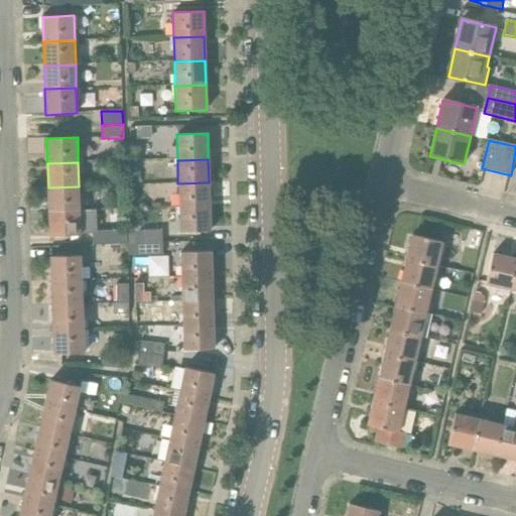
[(178,208),(210,207),(209,182),(177,183),(178,208)]
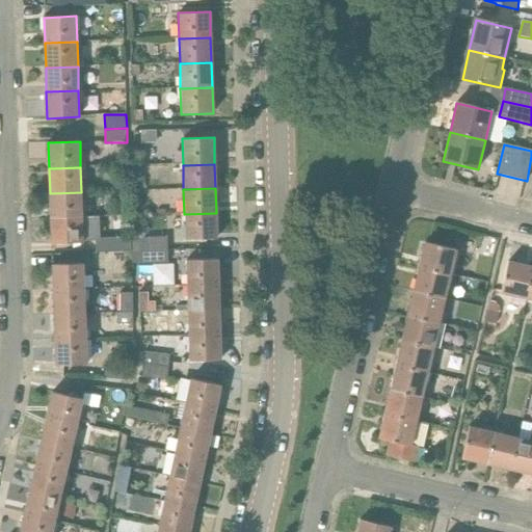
[(51,218),(82,217),(81,192),(50,193),(51,218)]
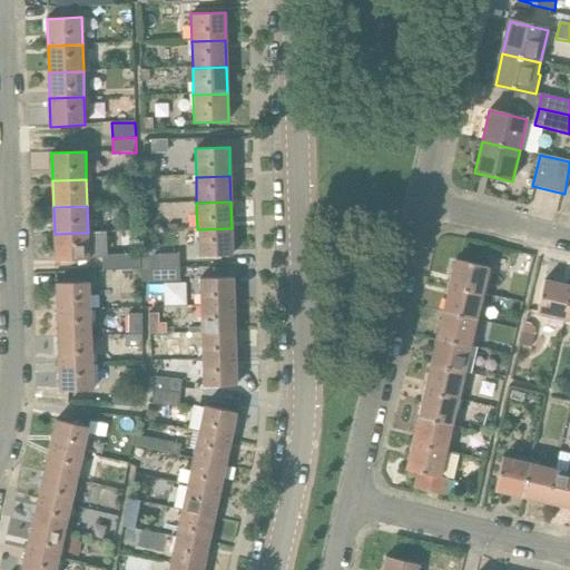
[(197,229),(198,257),(233,256),(232,228),(197,229)]
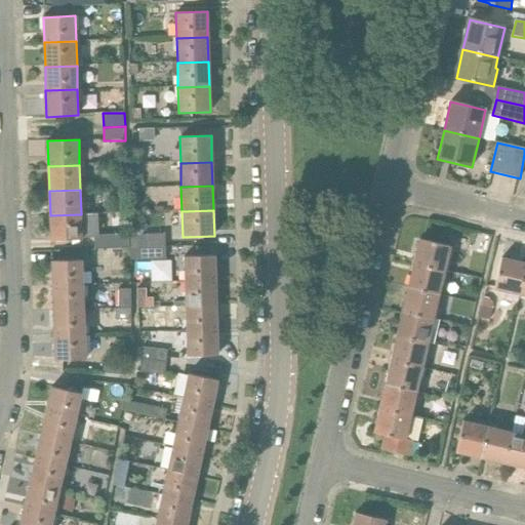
[(129,234),(101,235),(99,214),(81,214),(50,215),(51,241),(94,239),(94,250),(129,249),(129,234)]
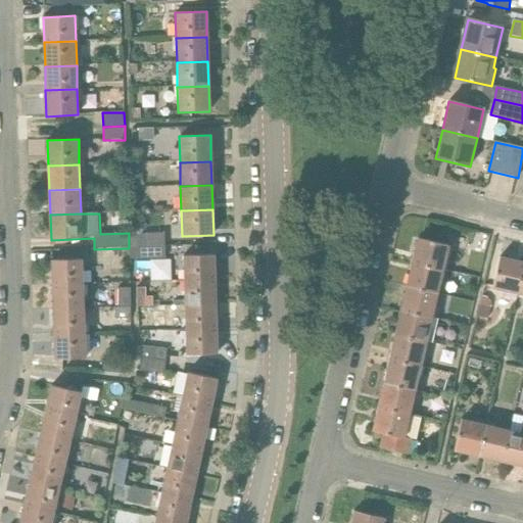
[(137,247),(165,246),(164,233),(136,234),(137,247)]
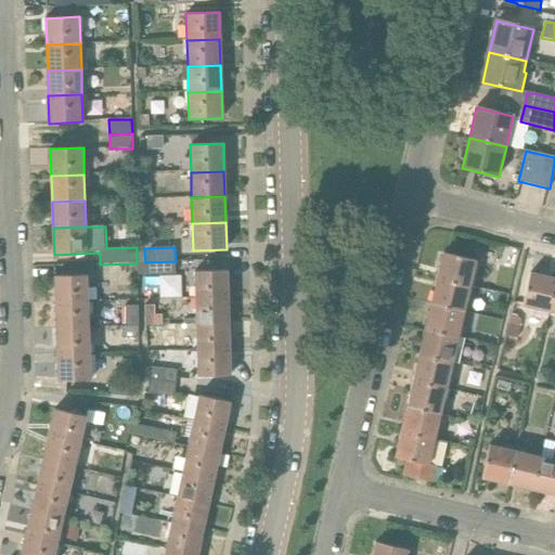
[(437,280),(469,287),(476,260),(443,253),(437,280)]
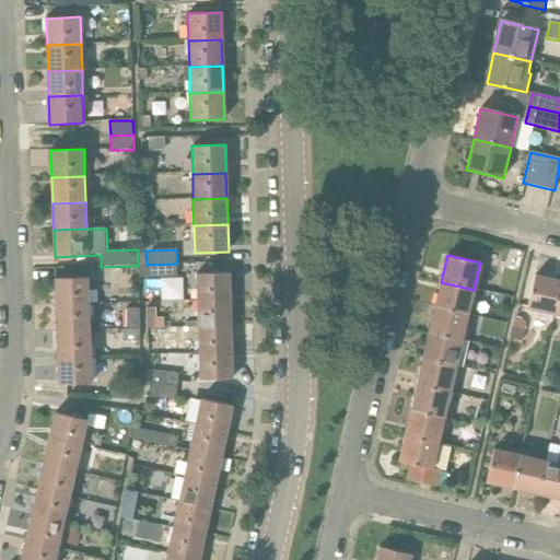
[(147,279),(177,278),(177,264),(147,265),(147,279)]
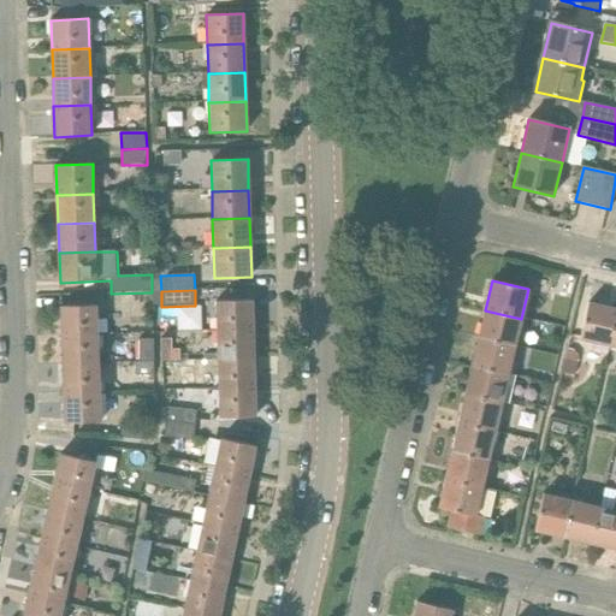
[(215,332),(253,331),(252,300),(215,301),(215,332)]
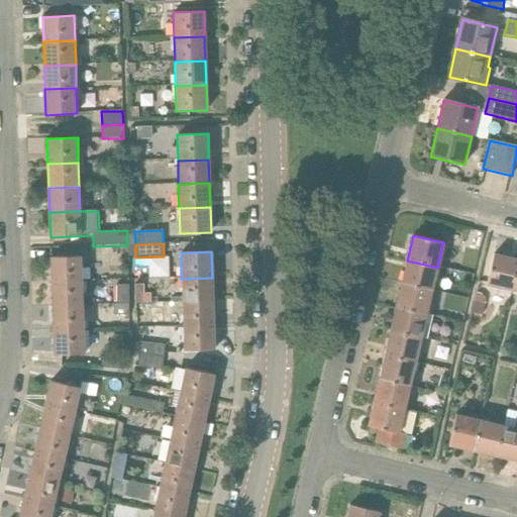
[(487,286),(511,292),(516,266),(516,260),(494,254),(487,286)]
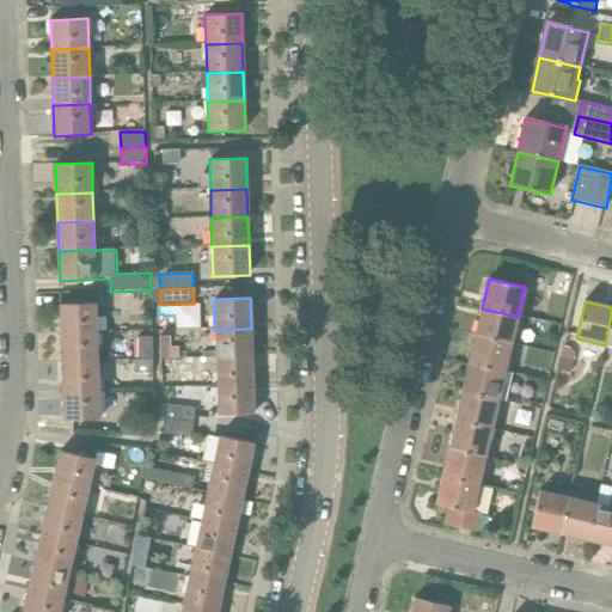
[(61,334),(97,332),(97,304),(60,305),(61,334)]
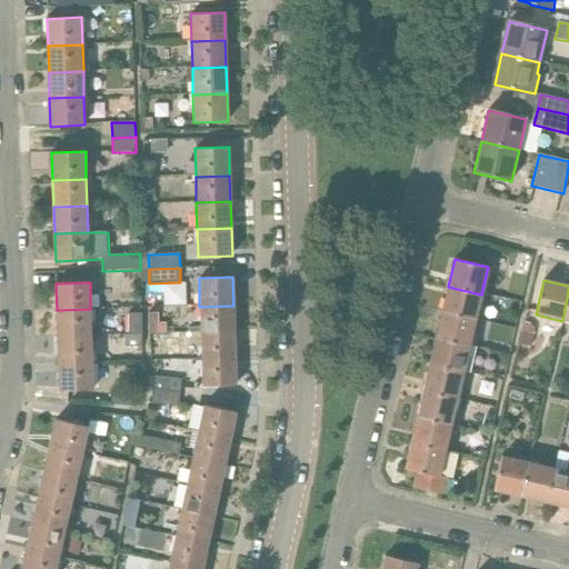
[(442,312),(476,320),(481,295),(448,287),(442,312)]
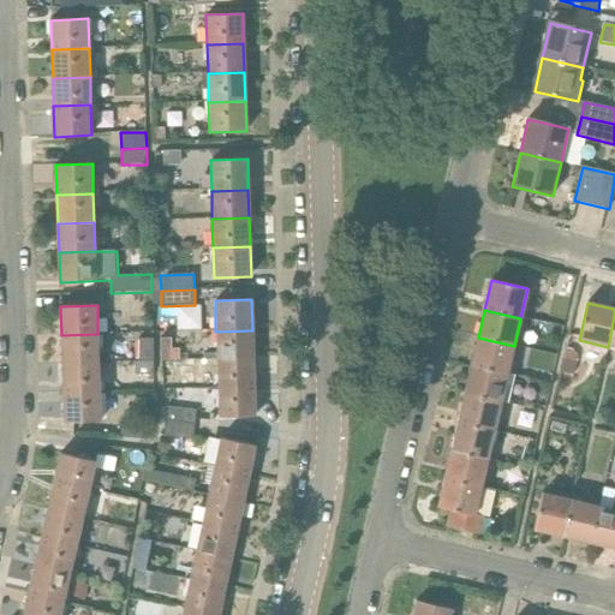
[(216,359),(254,358),(252,330),(215,332),(216,359)]
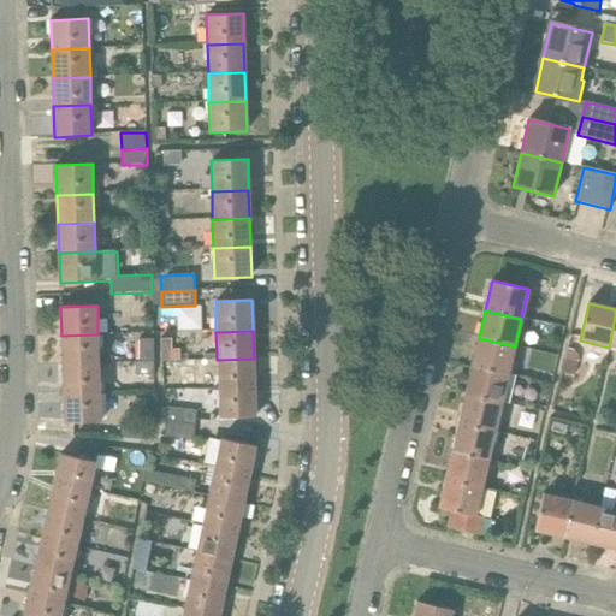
[(63,366),(99,363),(98,335),(61,336),(63,366)]
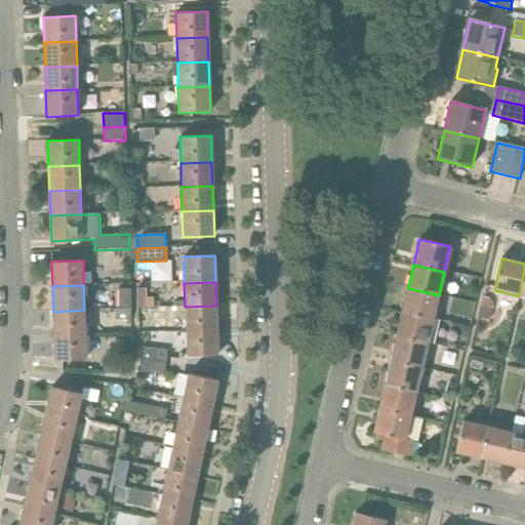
[(402,312),(433,319),(439,295),(408,288),(402,312)]
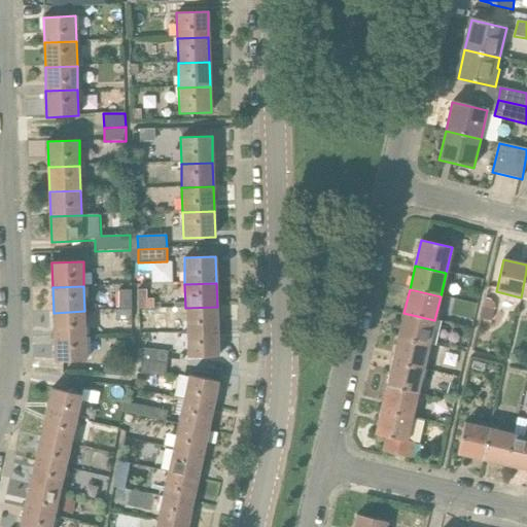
[(131,290),(119,290),(119,310),(133,310),(132,290),(131,290)]
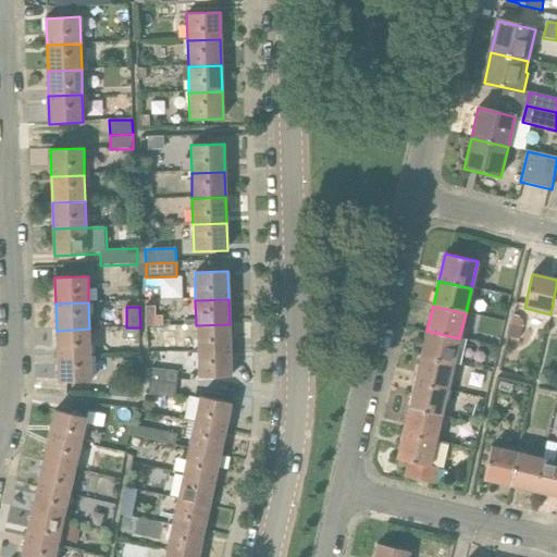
[(145,326),(158,325),(157,308),(144,308),(145,326)]
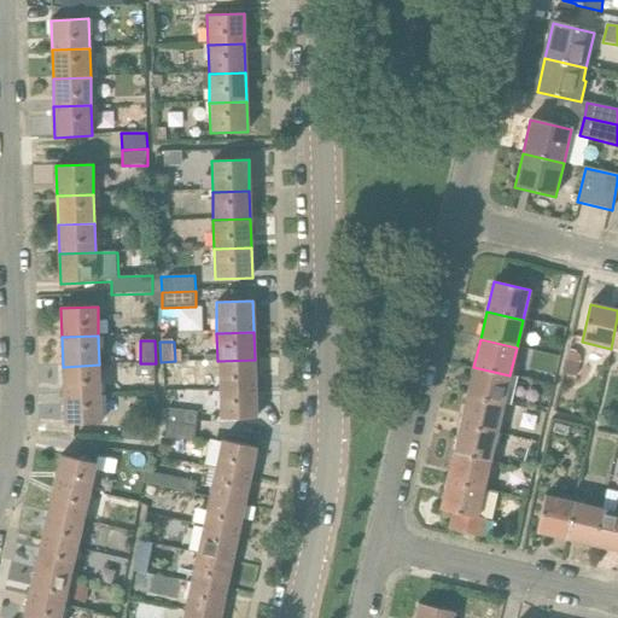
[(219,390),(256,389),(255,360),(217,361),(219,390)]
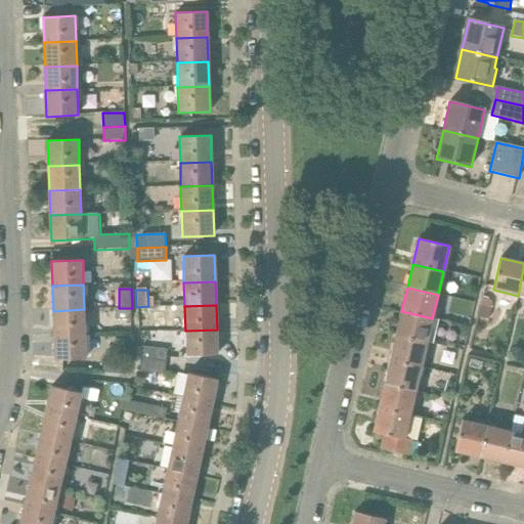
[(116,309),(116,319),(132,319),(132,308),(119,308),(116,308),(116,309)]
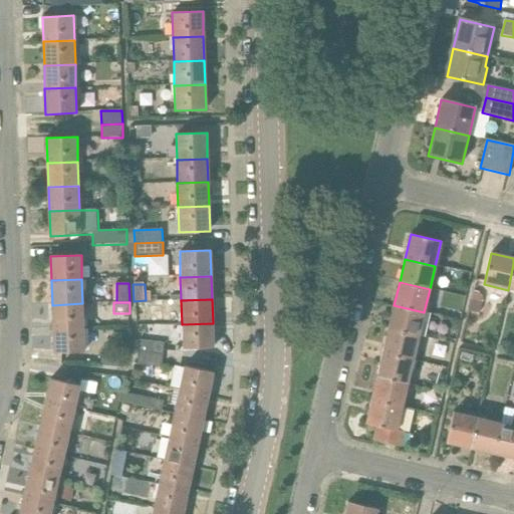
[(53,328),(83,327),(82,303),(52,305),(53,328)]
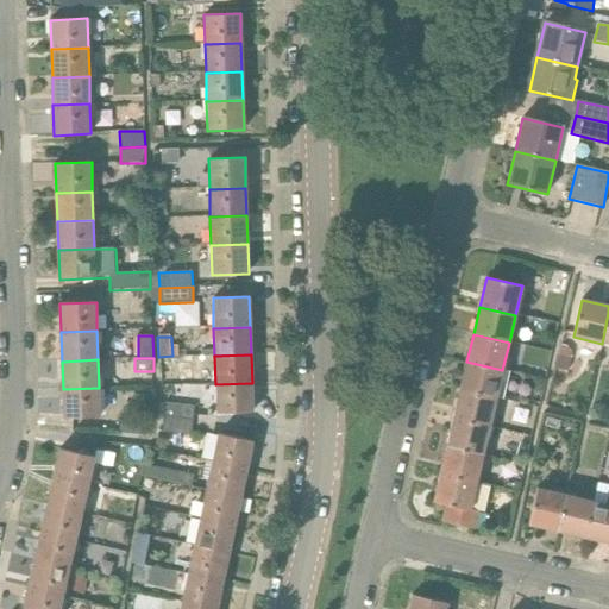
[(460,389),(496,397),(502,370),(466,362),(460,389)]
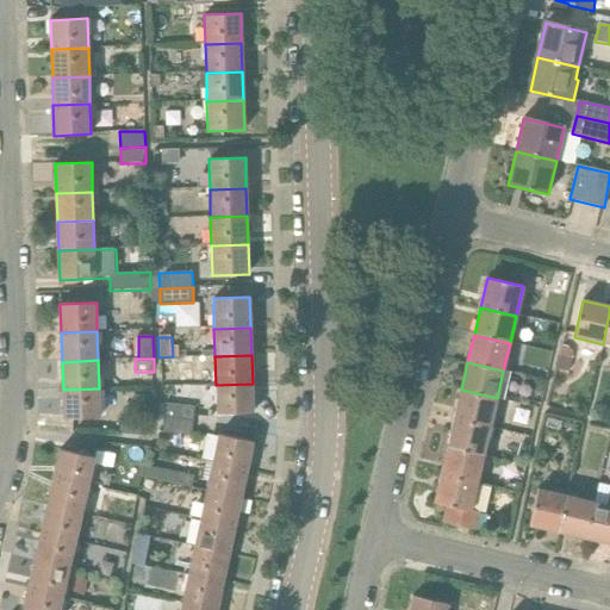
[(216,385),(217,415),(253,414),(253,384),(216,385)]
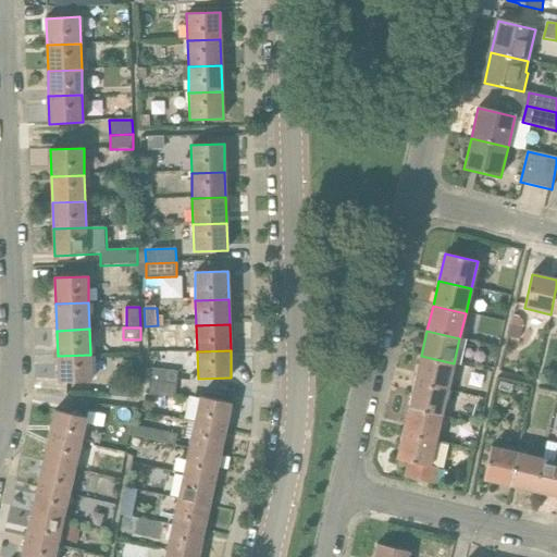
[(58,383),(91,382),(90,355),(58,356),(58,383)]
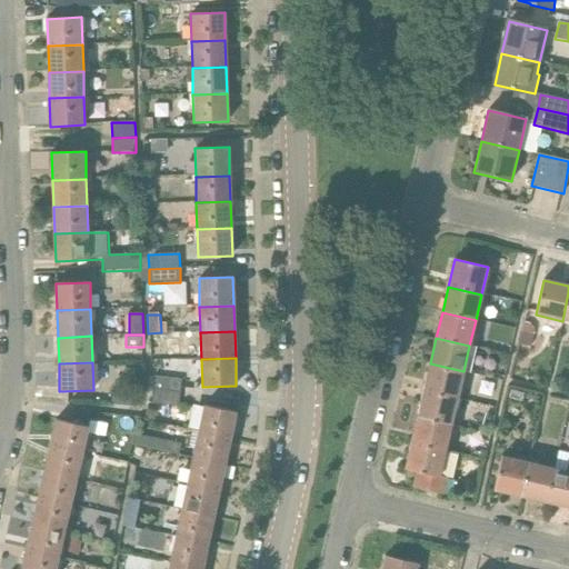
[(423,391),(457,399),(463,371),(430,363),(423,391)]
